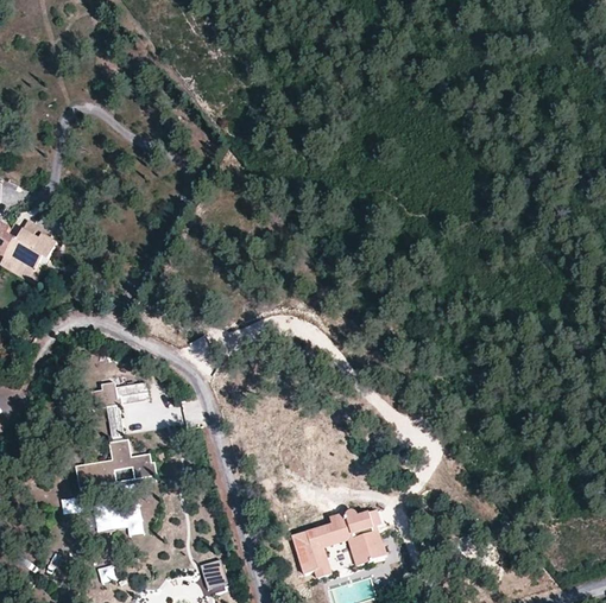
[(42,233),(49,236),(51,232),(27,219),(21,228),(39,237),(42,233)]
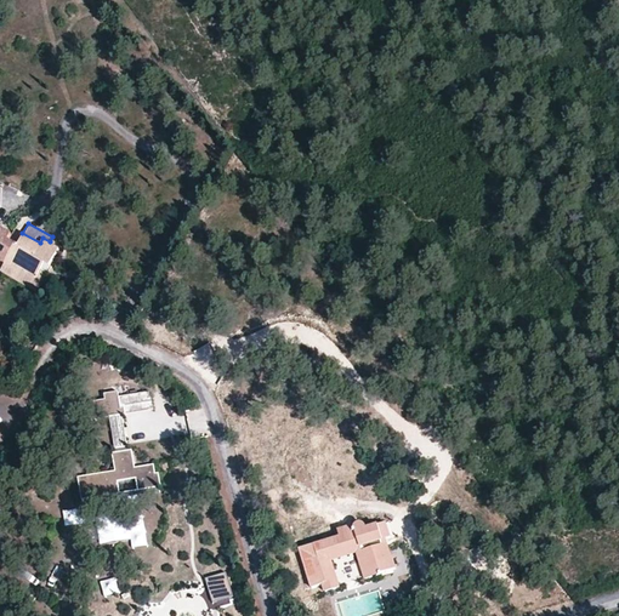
[(0,254),(6,257),(15,244),(5,239),(9,232),(0,226),(0,254)]
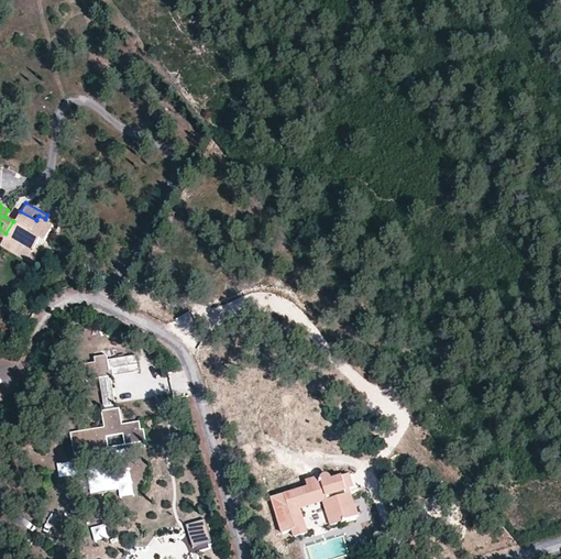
[(39,238),(43,240),(53,223),(45,219),(39,216),(36,220),(20,211),(14,222),(13,221),(6,233),(3,239),(30,253),(39,238)]
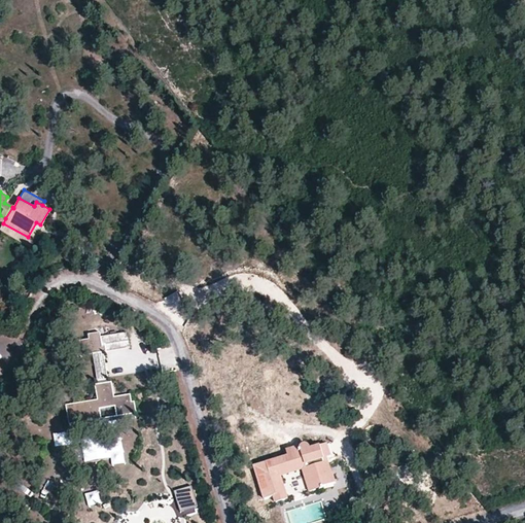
[(100,336),(100,330),(88,333),(90,342),(101,340),(100,336)]
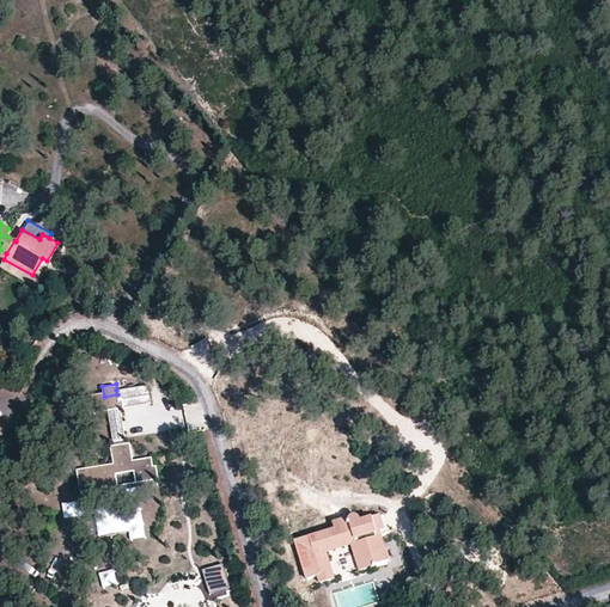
[(116,390),(117,394),(119,403),(121,403),(121,406),(150,403),(147,385),(116,390)]
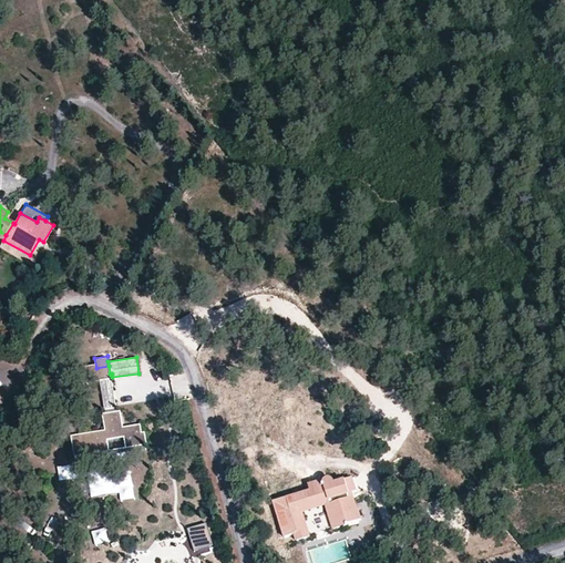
[(98,376),(110,374),(109,366),(96,368),(95,364),(82,365),(84,381),(98,379),(98,376)]
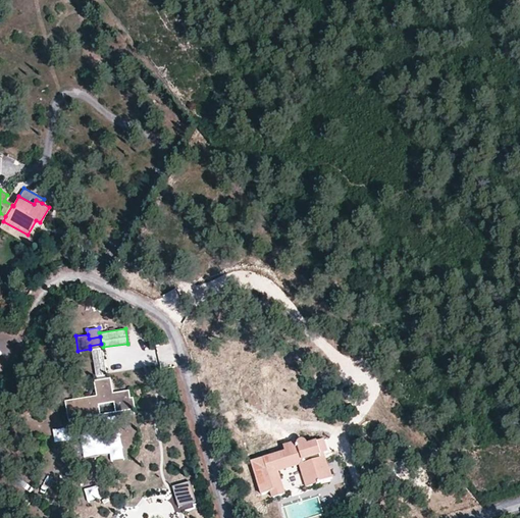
[(91,349),(96,379),(105,377),(101,347),(103,347),(103,344),(101,344),(90,346),(90,349),(91,349)]
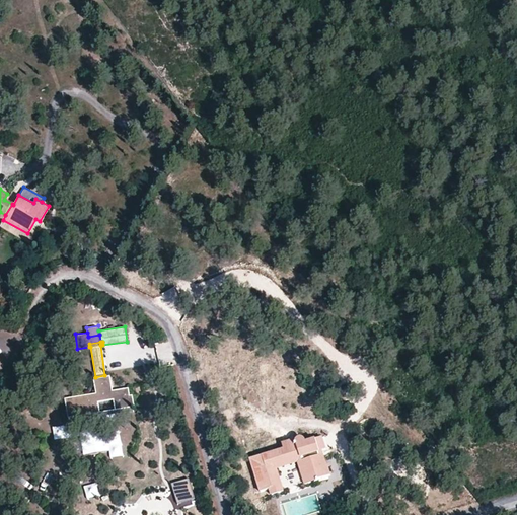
[(113,407),(114,407),(133,403),(131,392),(128,393),(127,385),(109,387),(107,375),(104,375),(95,377),(92,377),(94,390),(63,394),(66,414),(98,409),(96,397),(111,395),(113,407)]
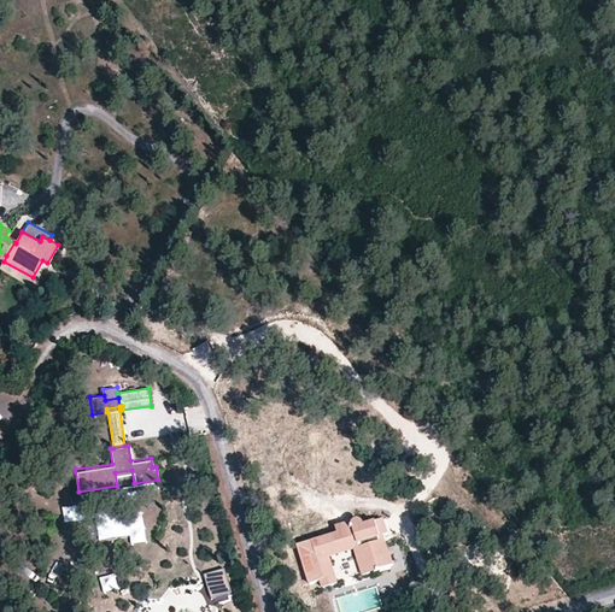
[(380,533),(386,531),(381,516),(362,522),(361,519),(358,517),(353,517),(350,519),(350,522),(351,524),(347,525),(346,519),(332,523),(335,530),(294,543),(308,582),(317,578),(320,586),(335,581),(329,558),(352,551),(359,574),(388,565),(380,533)]
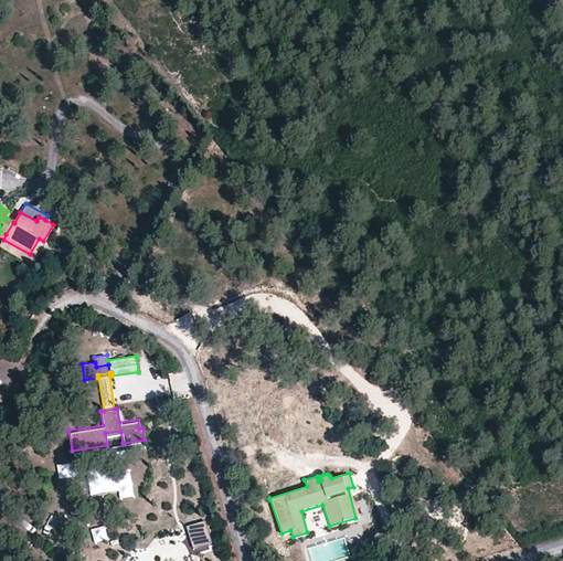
[(202,517),(184,521),(190,542),(208,538),(202,517)]
